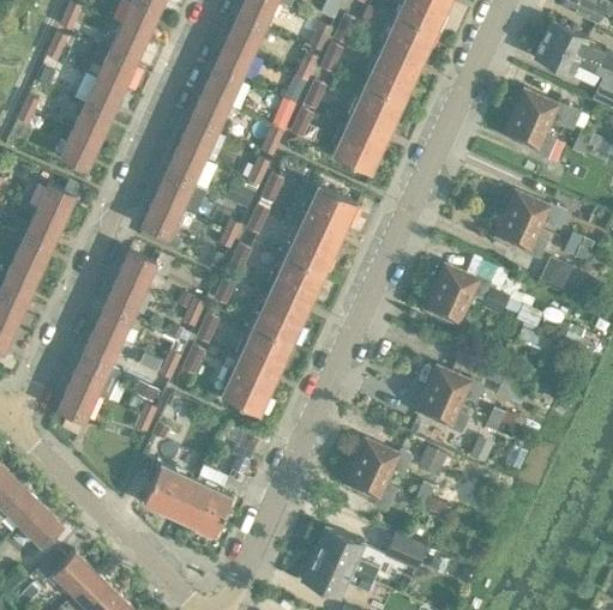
[(161,8),(143,0),(131,0),(119,28),(146,40),(161,8)]
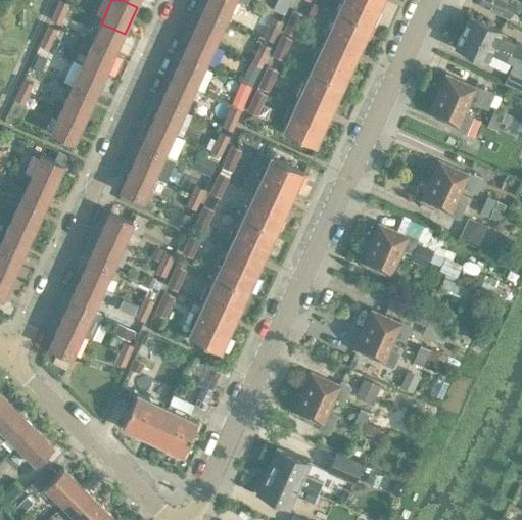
[(207,0),(202,13),(225,25),(235,1),(233,0),(207,0)]
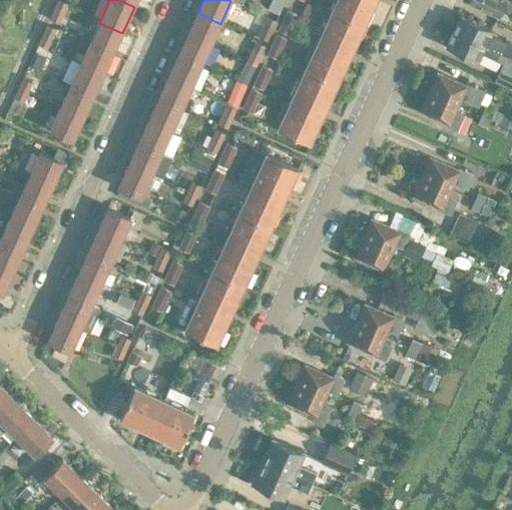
[(286,0),(272,0),(271,3),(283,9),(286,0)]
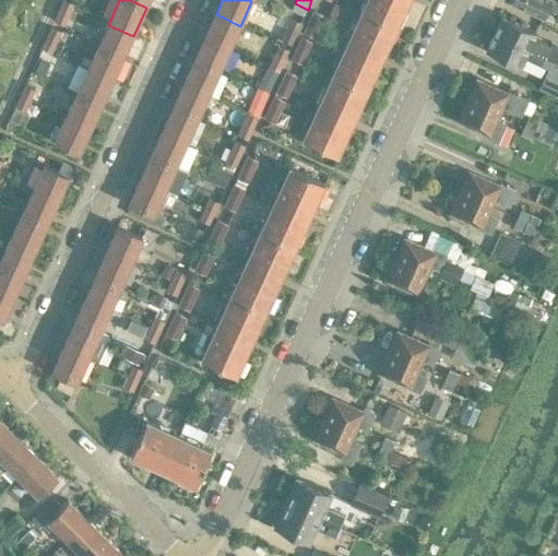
[(398,30),(411,0),(367,0),(361,13),(398,30)]
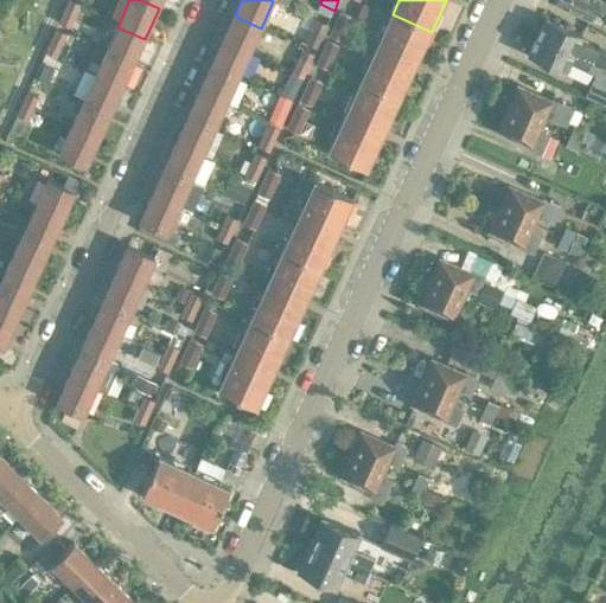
[(605,4),(597,0),(555,0),(554,4),(591,21),(595,12),(605,17),(605,4)]
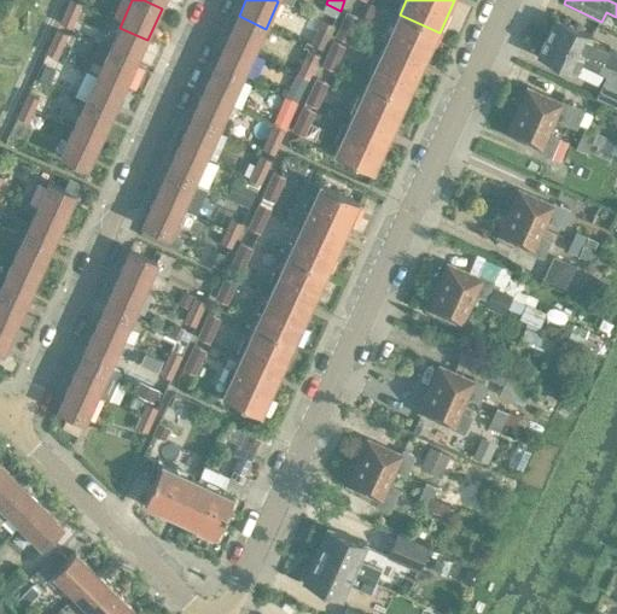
[(364,22),(373,27),(383,6),(372,1),(364,22)]
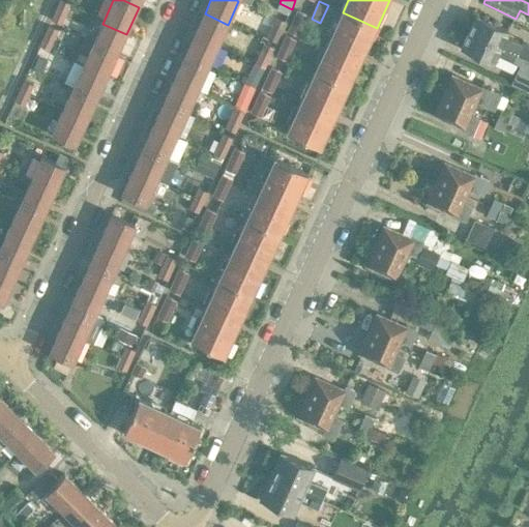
[(61,2),(57,12),(65,16),(70,6),(61,2)]
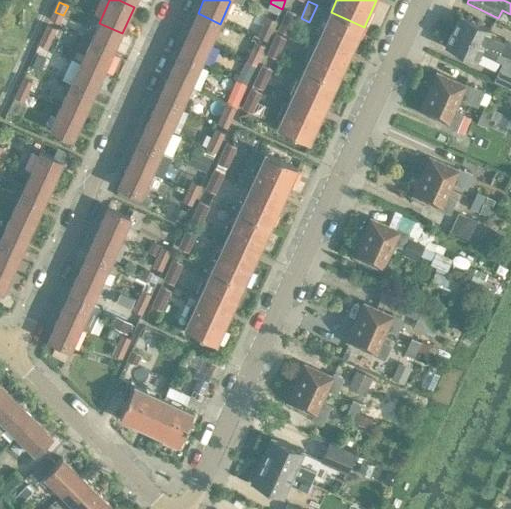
[(51,21),(59,25),(63,15),(55,12),(51,21)]
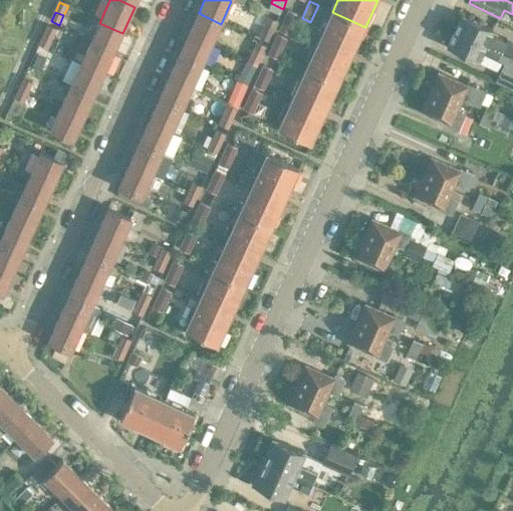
[(283,22),(294,27),(298,16),(288,12),(283,22)]
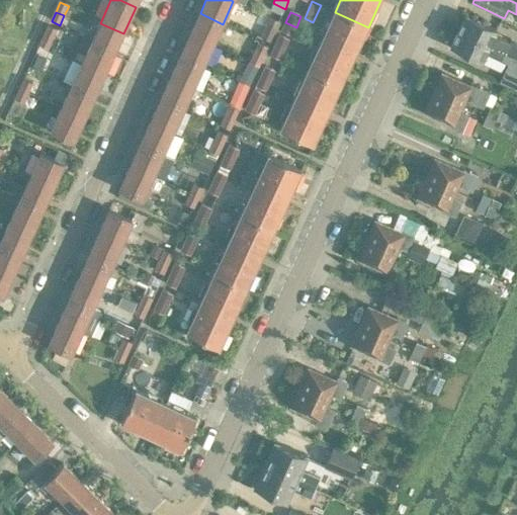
[(340,87),(341,85),(368,27),(335,12),(308,72),(340,87)]
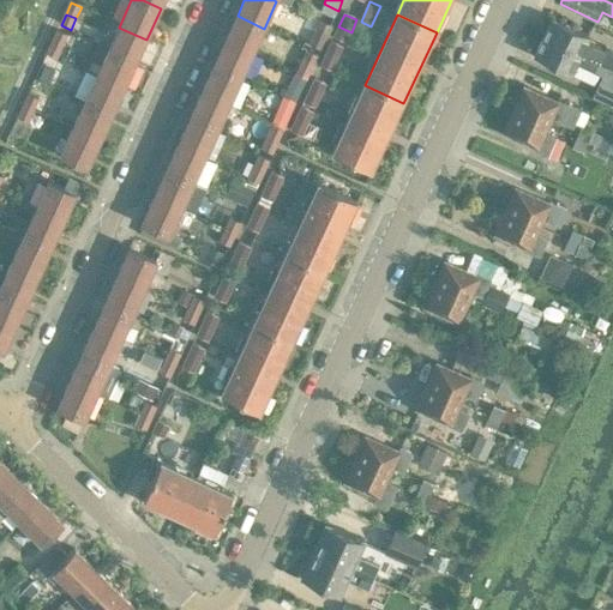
[(264,29),(238,16),(227,41),(253,53),(264,29)]
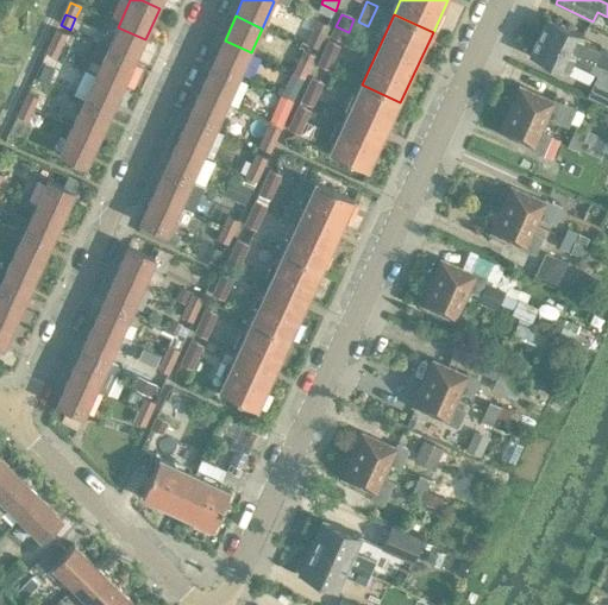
[(317,21),(312,33),(324,39),(330,27),(317,21)]
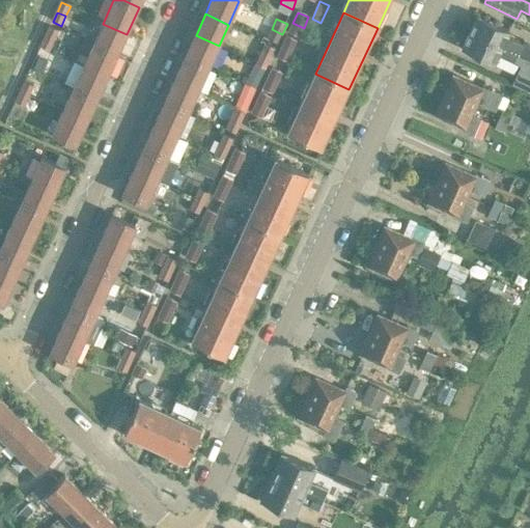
[(529,49),(508,38),(510,34),(477,19),(470,34),(529,62),(529,49)]
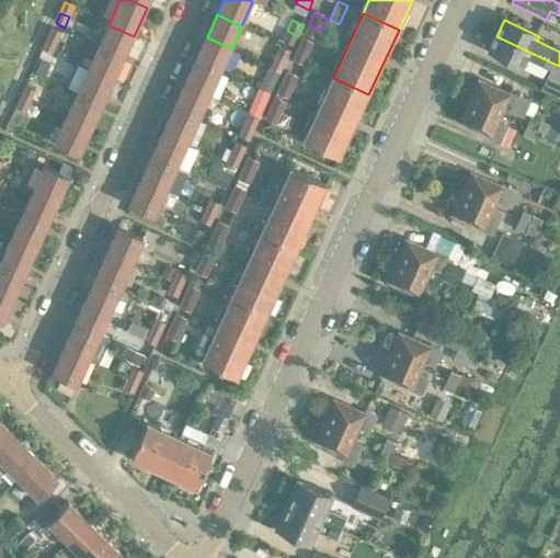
[(305,35),(316,41),(321,30),(309,24),(305,35)]
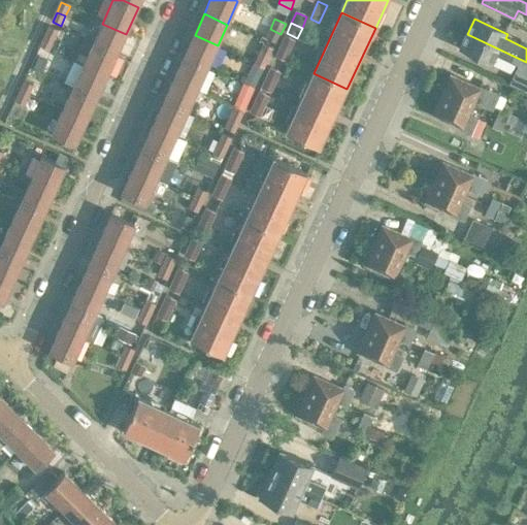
[(126,34),(102,24),(94,42),(118,54),(126,34)]
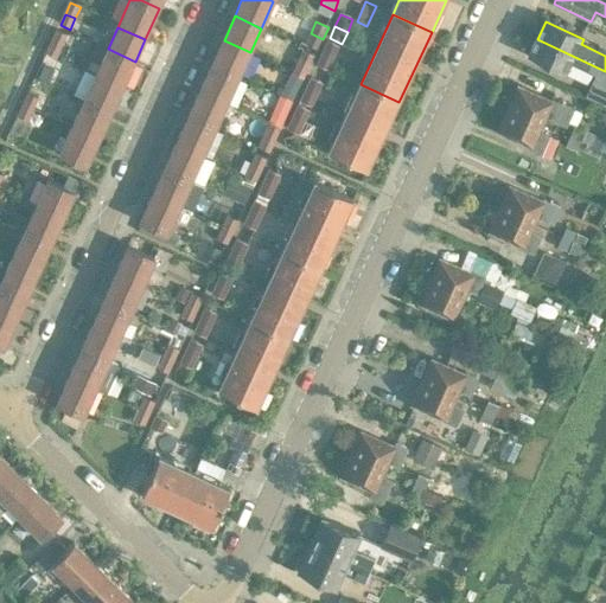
[(57,32),(52,44),(62,47),(68,37),(57,32)]
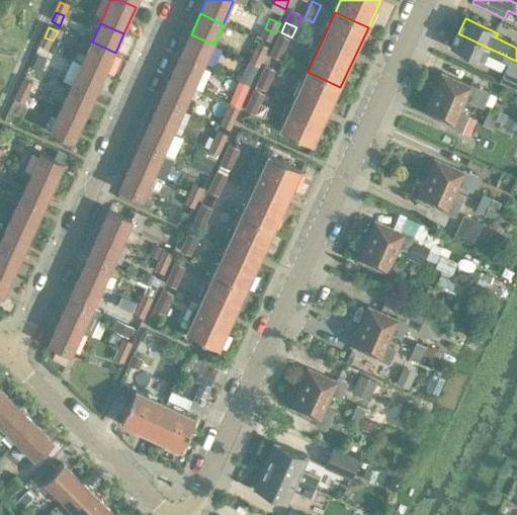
[(260,39),(271,44),(275,33),(265,28),(260,39)]
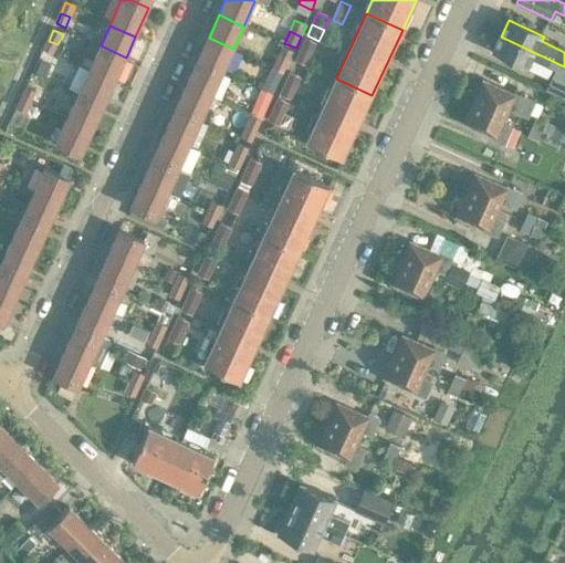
[(322,43),(339,51),(344,42),(326,34),(322,43)]
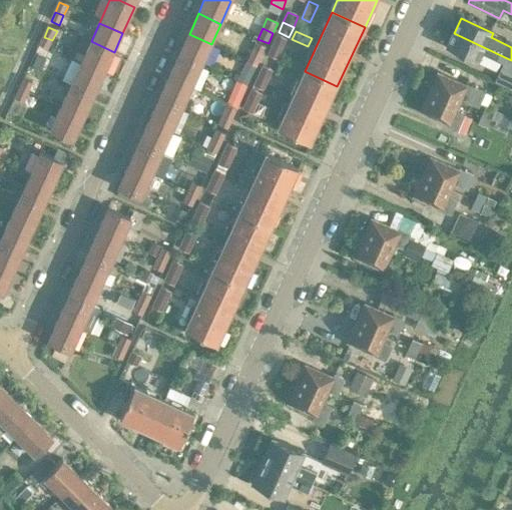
[(511,60),(454,33),(447,48),(478,63),(482,55),(503,65),(503,67),(511,71),(511,60)]
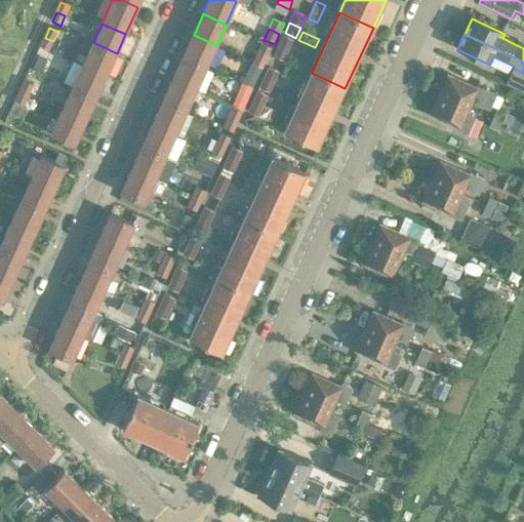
[(216,45),(194,35),(184,56),(206,67),(216,45)]
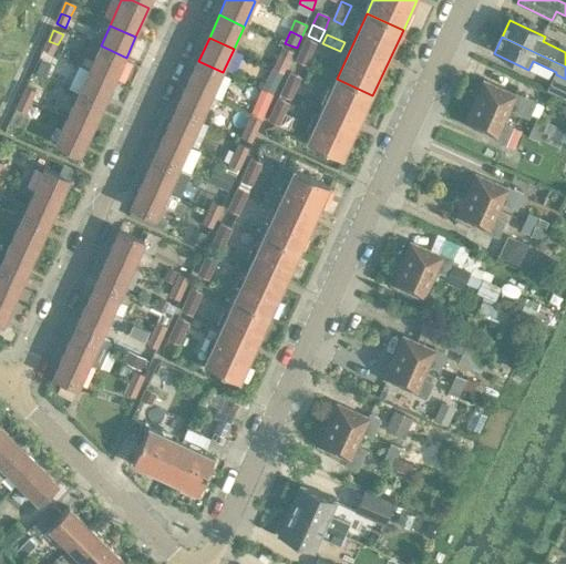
[(312,55),(317,44),(306,40),(301,51),(312,55)]
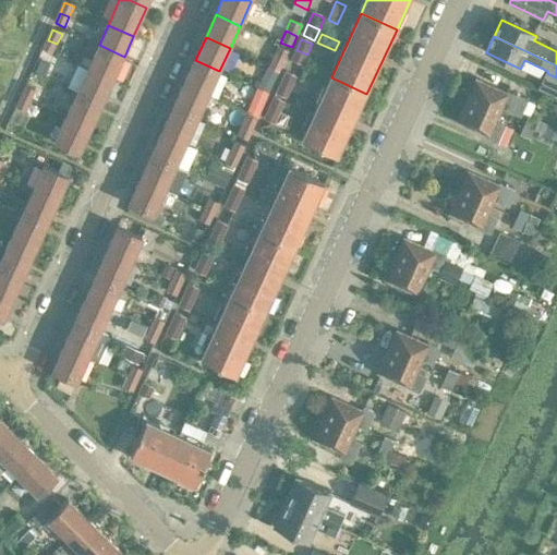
[(43,50),(52,55),(57,44),(48,40),(43,50)]
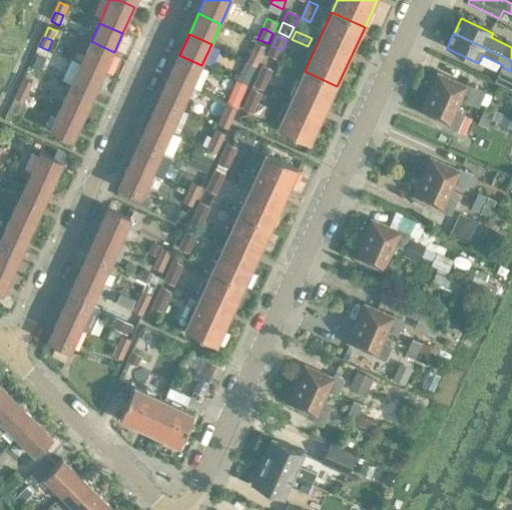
[(114,52),(91,41),(90,43),(81,38),(75,50),(85,54),(80,64),(103,74),(114,52)]
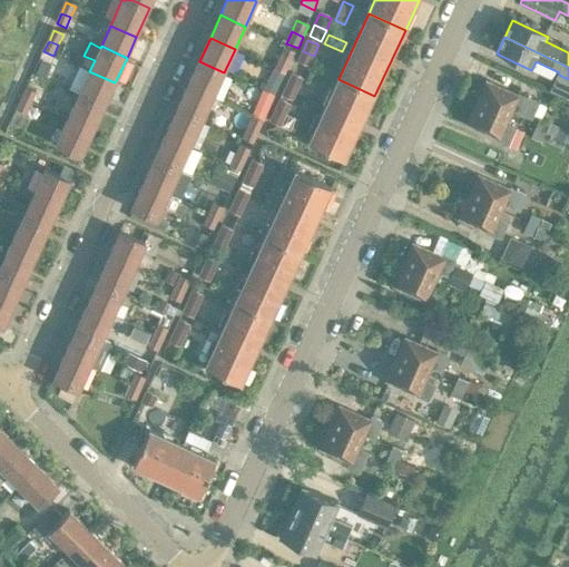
[(285,76),(295,52),(284,47),(274,70),(284,75),(285,76)]
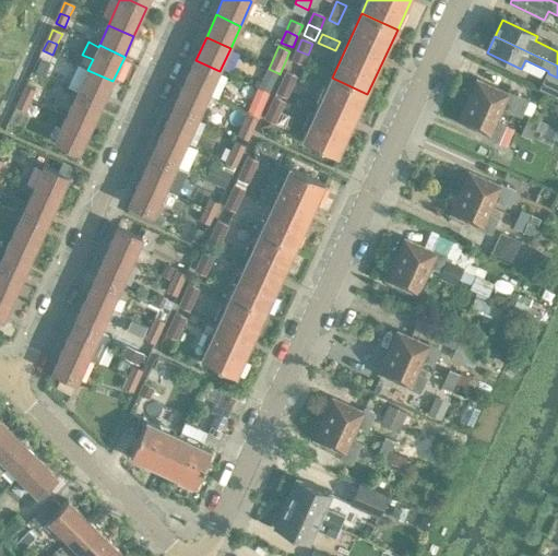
[(292,60),(303,66),(308,55),(297,50),(292,60)]
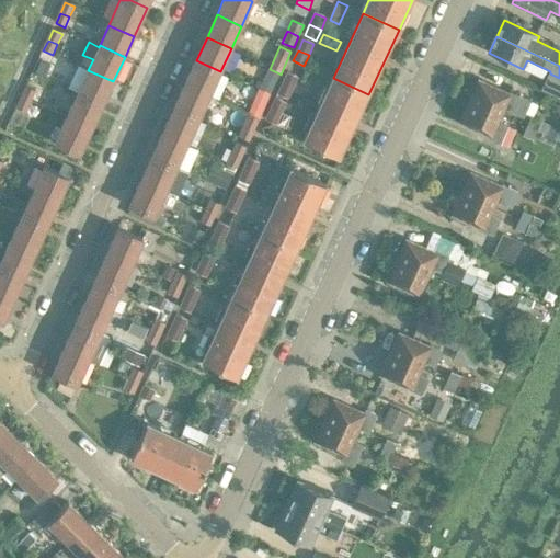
[(220,71),(196,60),(185,84),(209,95),(220,71)]
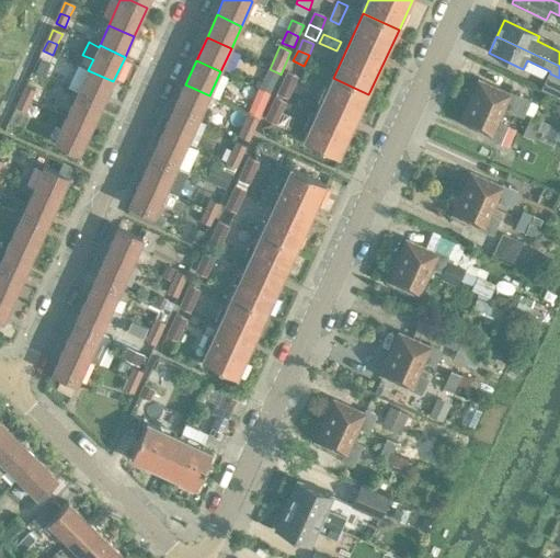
[(259,92),(269,97),(280,73),(270,69),(259,92)]
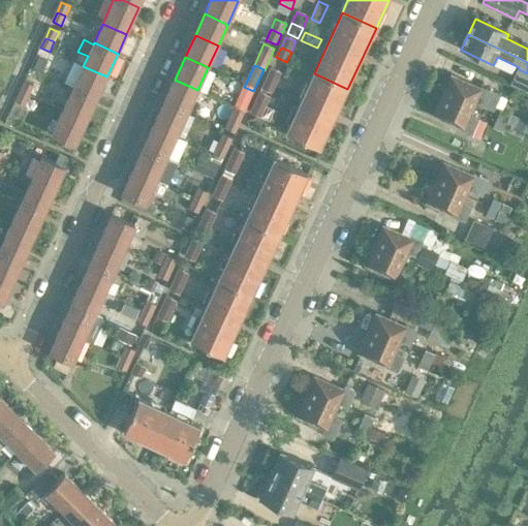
[(106,76),(83,66),(73,87),(97,97),(106,76)]
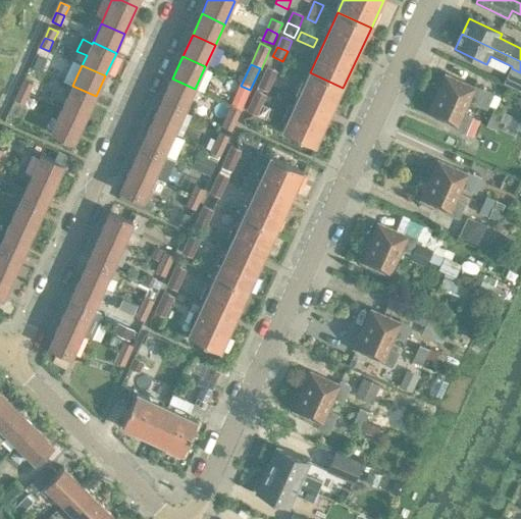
[(273,83),(277,72),(267,67),(262,78),(273,83)]
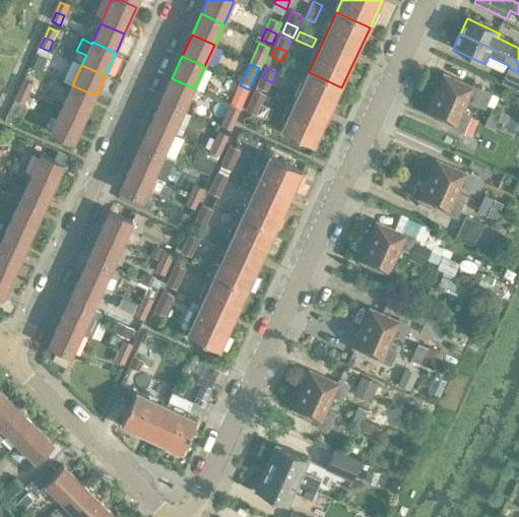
[(314,146),(320,134),(341,87),(309,72),(281,131),(314,146)]
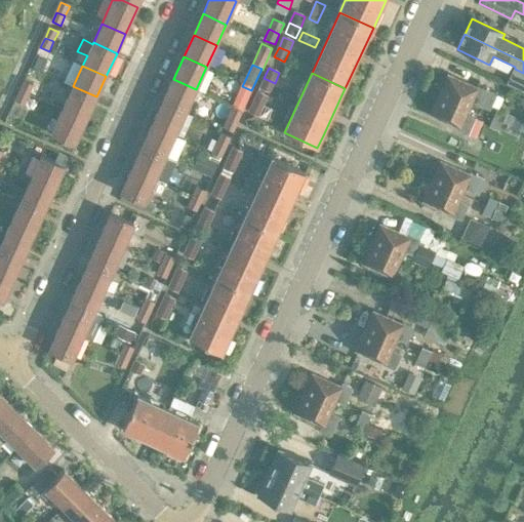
[(259,88),(270,93),(275,83),(264,78),(259,88)]
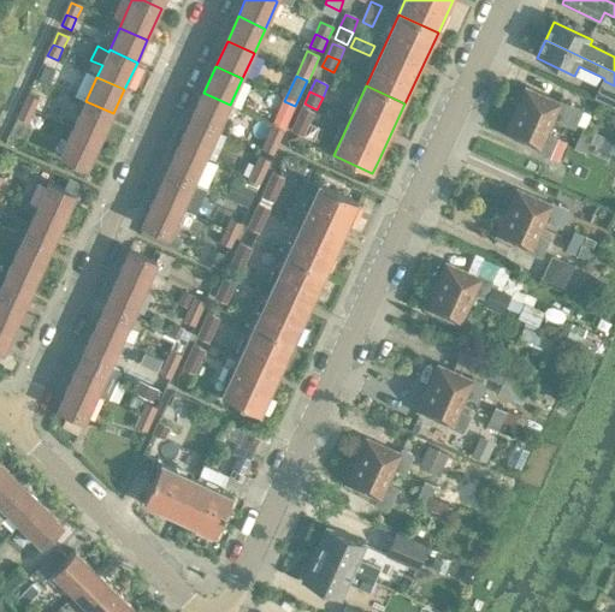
[(230,105),(203,93),(190,120),(218,132),(230,105)]
